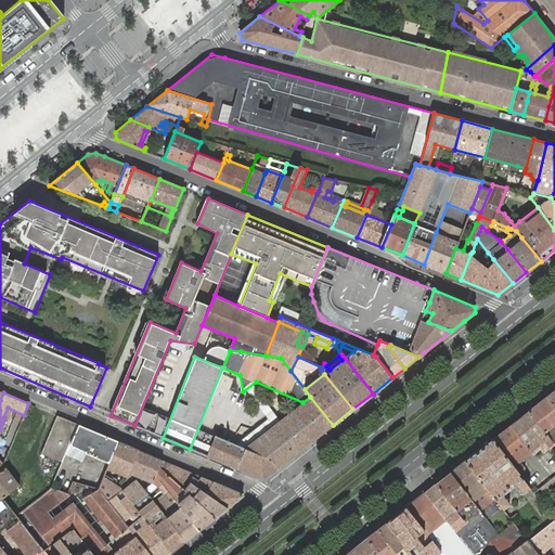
[(310,397),(302,402),(270,428),(257,438),(244,448),(245,449),(270,459),(278,468),(296,454),(311,443),(333,425),(310,397)]
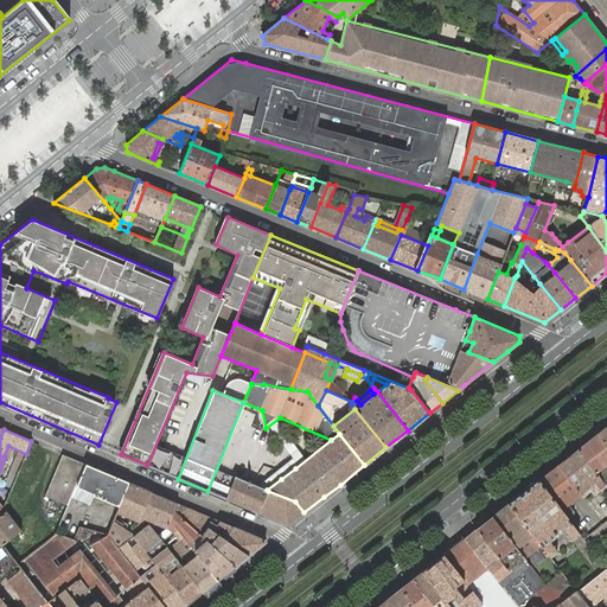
[(606,446),(598,434),(577,449),(600,478),(606,486),(606,446)]
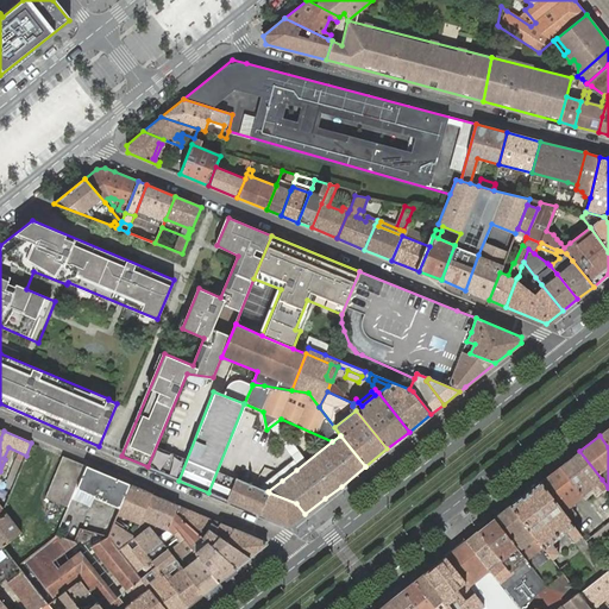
[(560,466),(582,495),(591,489),(597,484),(603,491),(608,488),(602,479),(579,451),(560,466)]
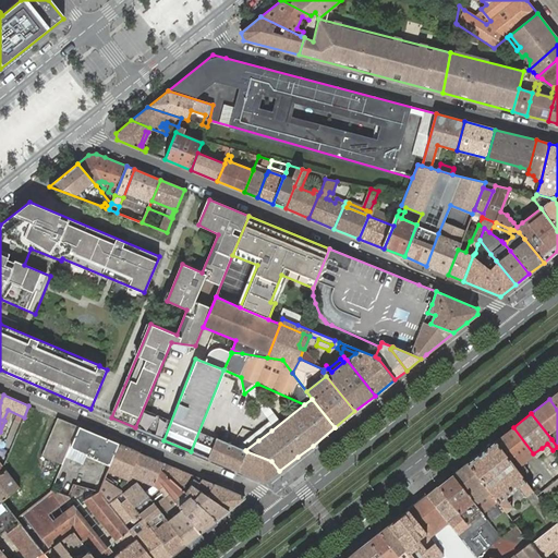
[(67,456),(79,427),(57,417),(41,456),(62,465),(67,456)]
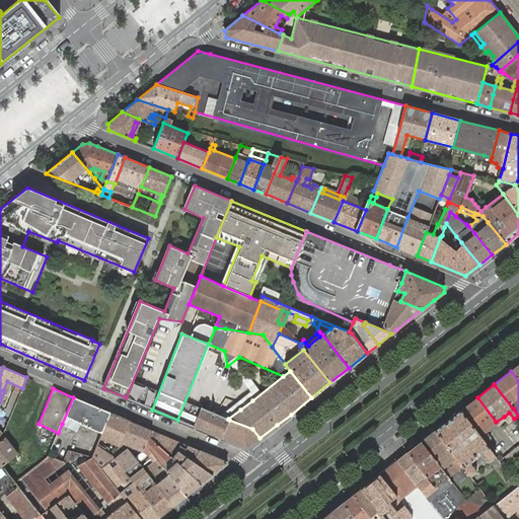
[(73,397),(62,424),(75,429),(78,422),(81,423),(80,424),(102,433),(110,413),(73,397)]
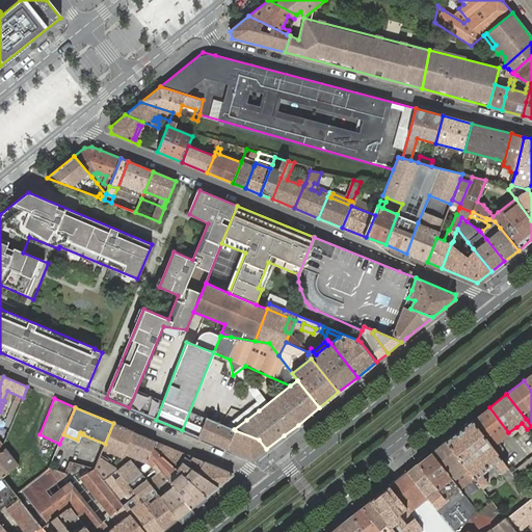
[(508,432),(489,407),(472,421),(491,447),(508,432)]
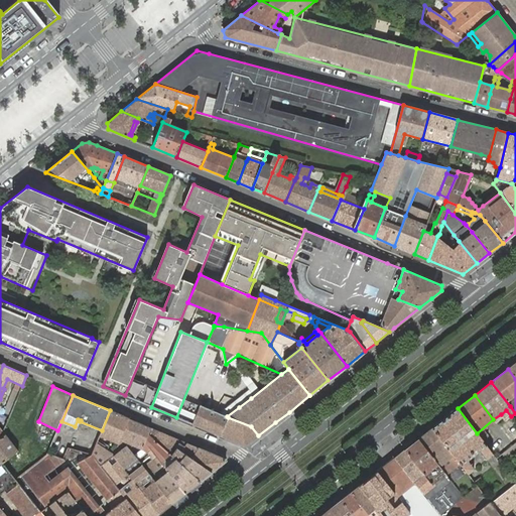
[(201,405),(192,424),(220,435),(228,417),(227,416),(201,405)]
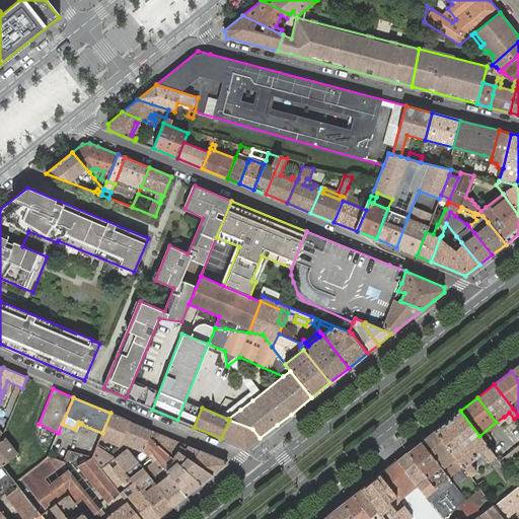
[(460,411),(435,431),(463,467),(470,476),(473,473),(467,465),(470,463),(482,454),(486,451),(492,460),(496,457),(479,436),(460,411)]
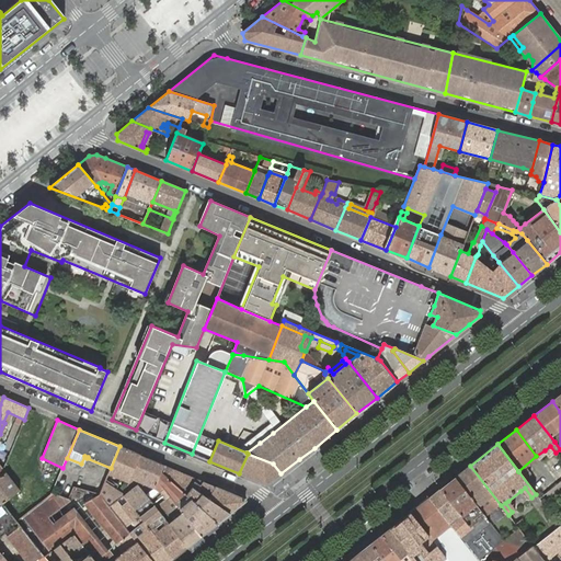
[(111,468),(107,473),(128,482),(139,455),(119,446),(111,468)]
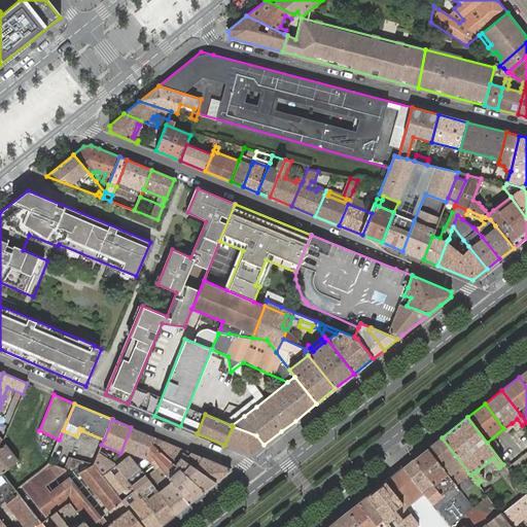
[(517,419),(512,423),(516,429),(522,425),(517,419)]
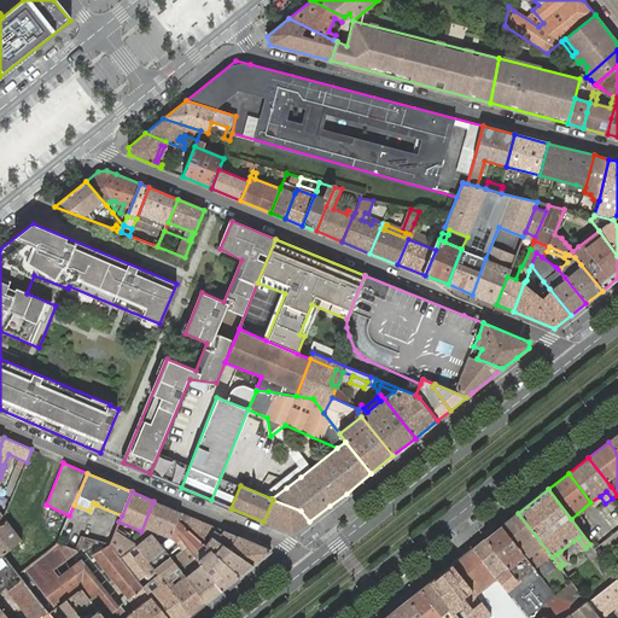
[(273,500),(263,522),(293,534),(309,522),(301,511),(273,500)]
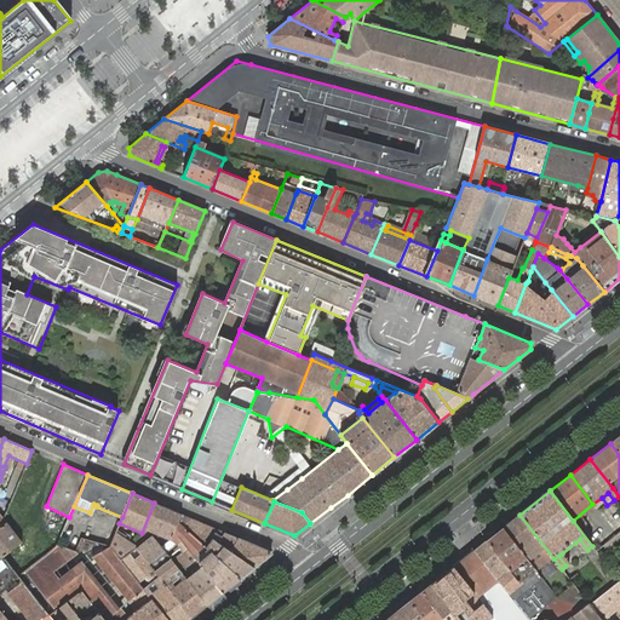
[(138,540),(136,547),(137,547),(153,535),(155,539),(155,533),(167,538),(171,539),(172,537),(174,532),(178,523),(181,515),(154,503),(142,533),(141,537),(138,540)]
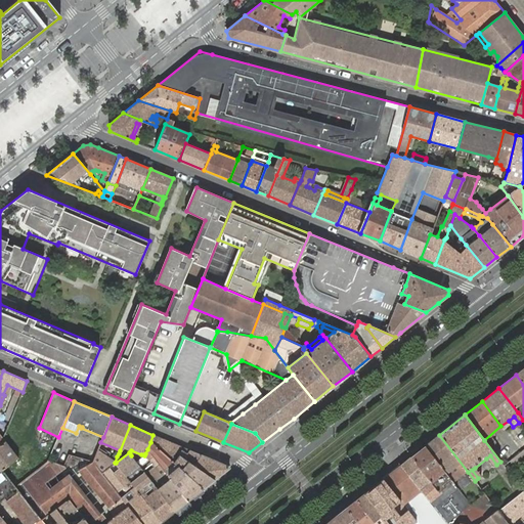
[(439,435),(425,446),(453,482),(468,472),(439,435)]
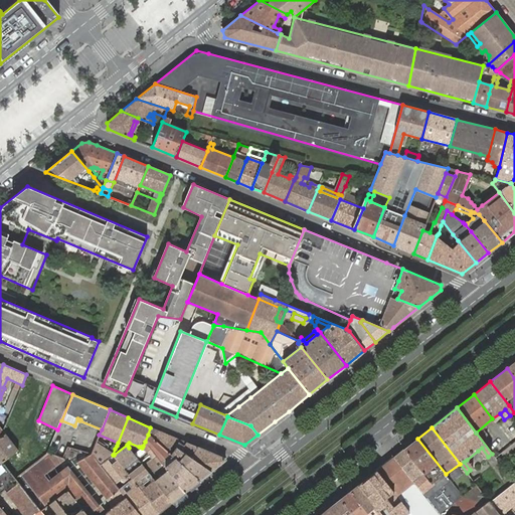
[(154,440),(167,451),(173,445),(175,446),(178,442),(185,447),(187,443),(185,442),(177,439),(154,428),(151,436),(151,437),(154,440)]
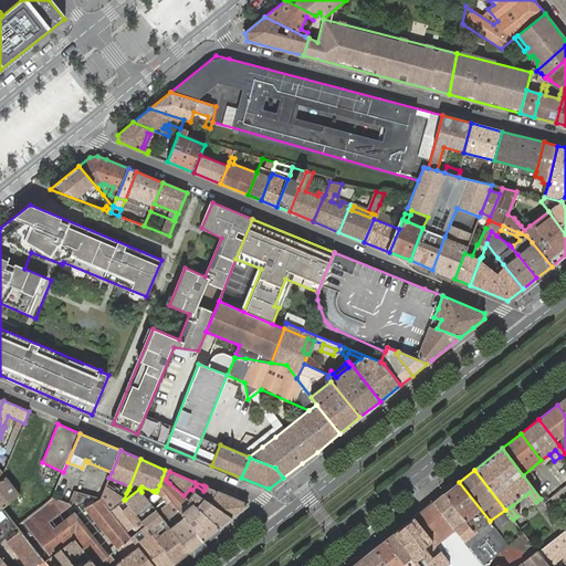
[(7,477),(0,481),(0,506),(1,509),(2,507),(20,494),(7,477)]
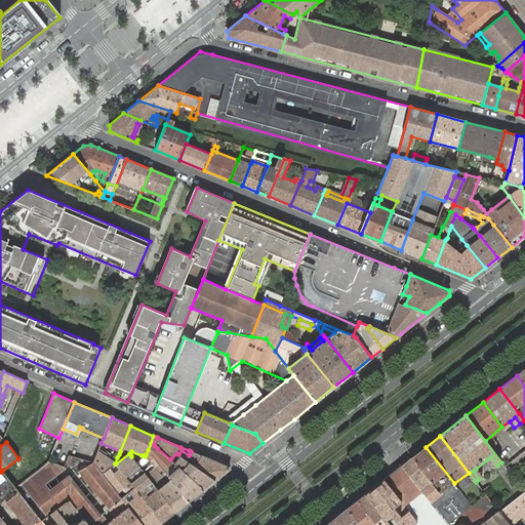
[(426,447),(402,466),(431,501),(454,483),(426,447)]
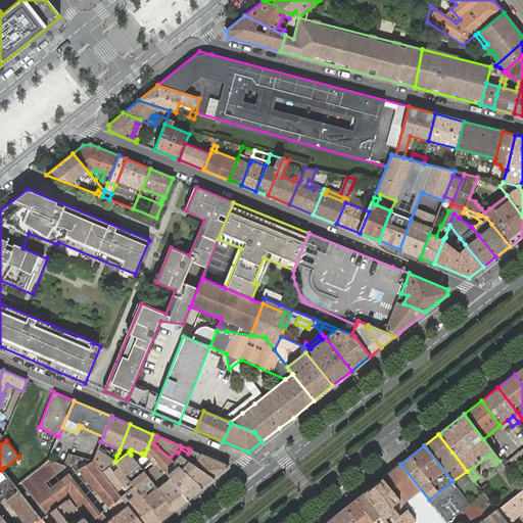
[(161,466),(188,500),(203,487),(170,458),(156,446),(151,450),(147,448),(145,453),(148,454),(147,457),(149,459),(153,456),(156,460),(161,466)]
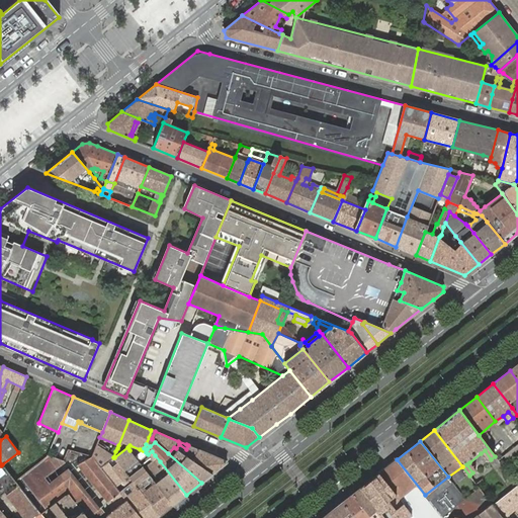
[(176,448),(212,473),(227,462),(226,461),(198,449),(188,445),(186,449),(179,444),(176,448)]
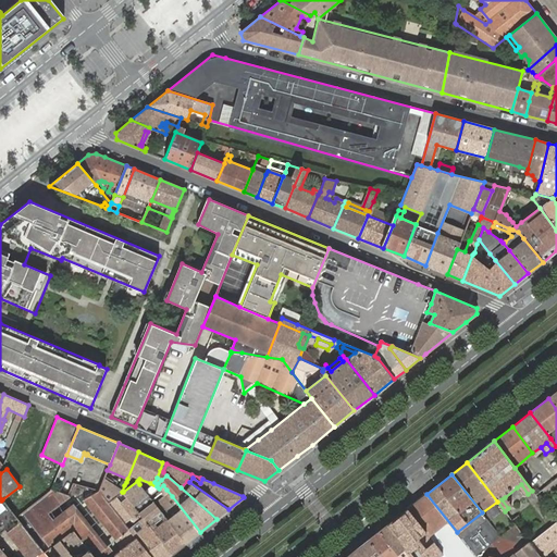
[(103,480),(99,491),(108,503),(115,497),(122,492),(103,480)]
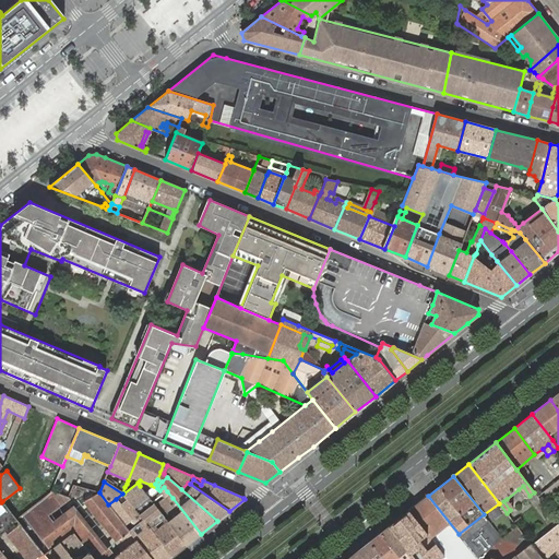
[(128,500),(173,556),(187,545),(158,509),(153,503),(150,498),(149,497),(143,490),(140,486),(138,483),(123,494),(128,500)]
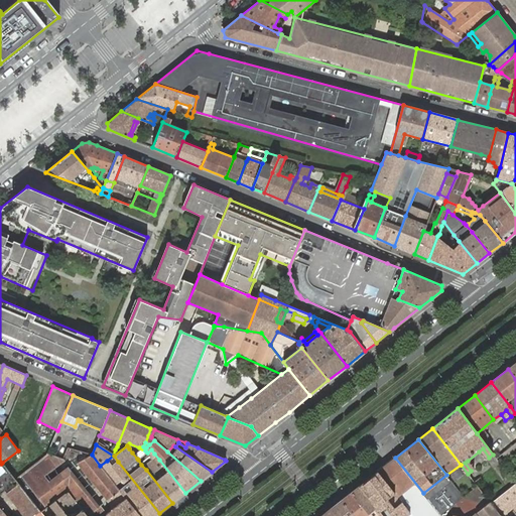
[(167,452),(201,481),(212,472),(175,446),(173,445),(167,452)]
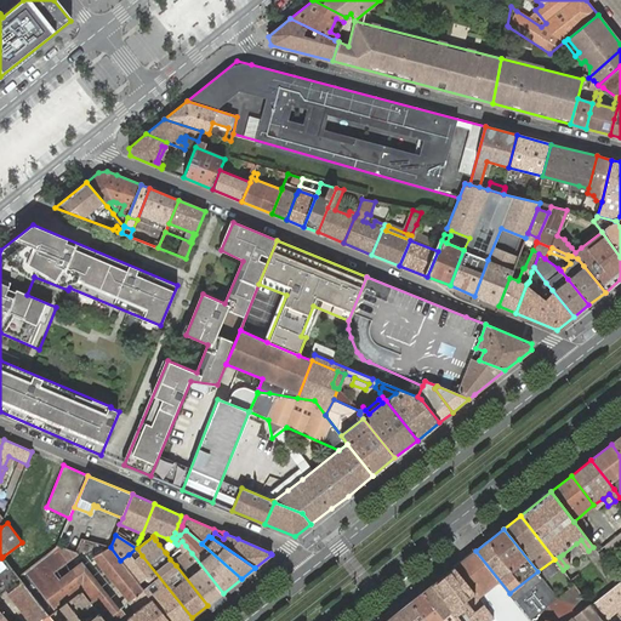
[(85,563),(91,557),(110,547),(81,539),(77,552),(85,563)]
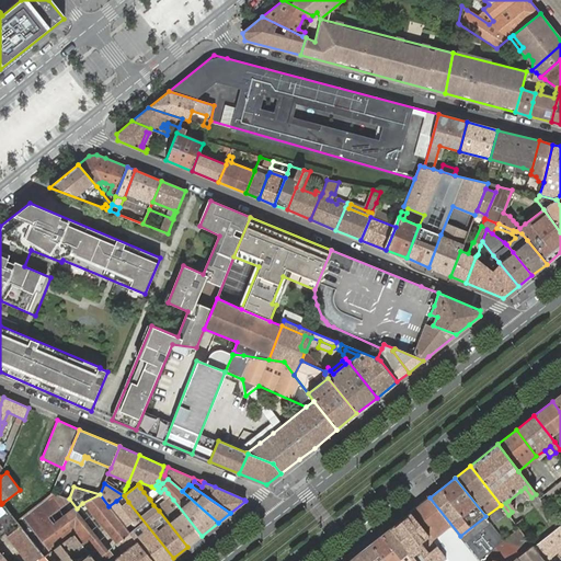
[(151,487),(144,492),(149,499),(150,500),(160,492),(158,490),(155,488),(151,487)]
